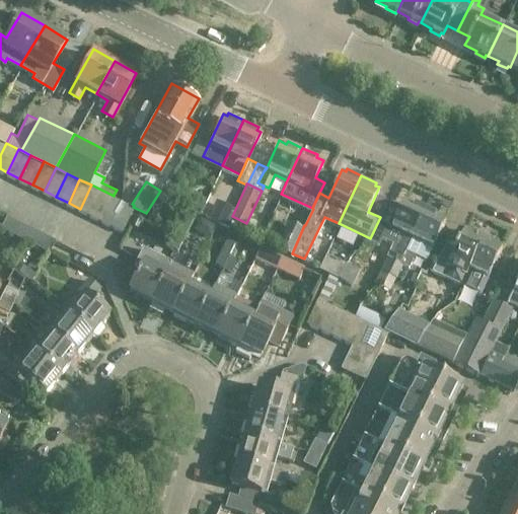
[(80,209),(92,214),(103,191),(91,185),(80,209)]
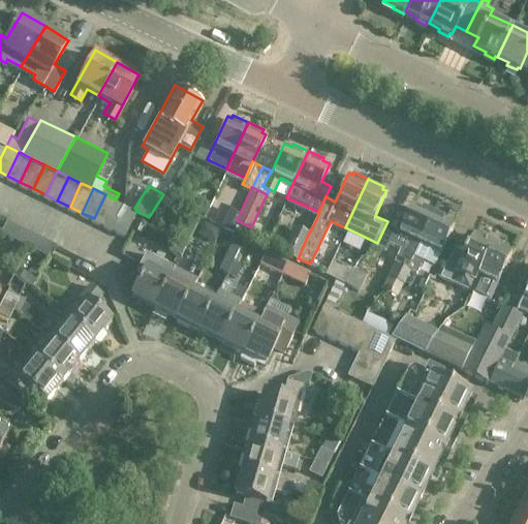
[(104,223),(116,199),(105,194),(94,218),(104,223)]
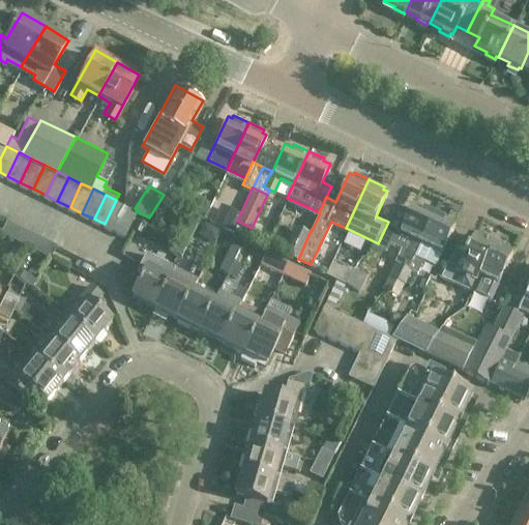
[(116,199),(116,200),(105,224),(116,229),(127,205),(116,199)]
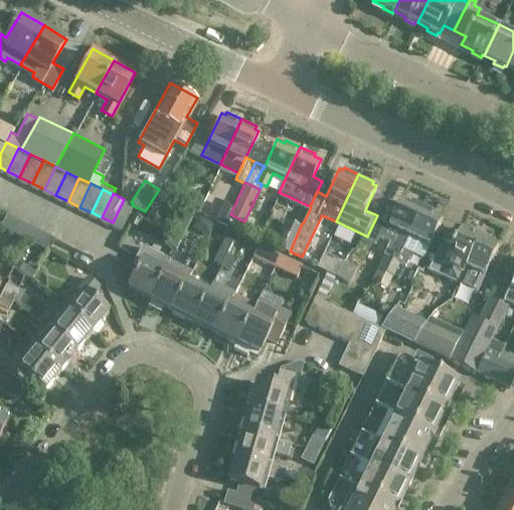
[(396,259),(420,206),(400,197),(387,224),(398,230),(390,245),(388,244),(384,252),(396,259)]
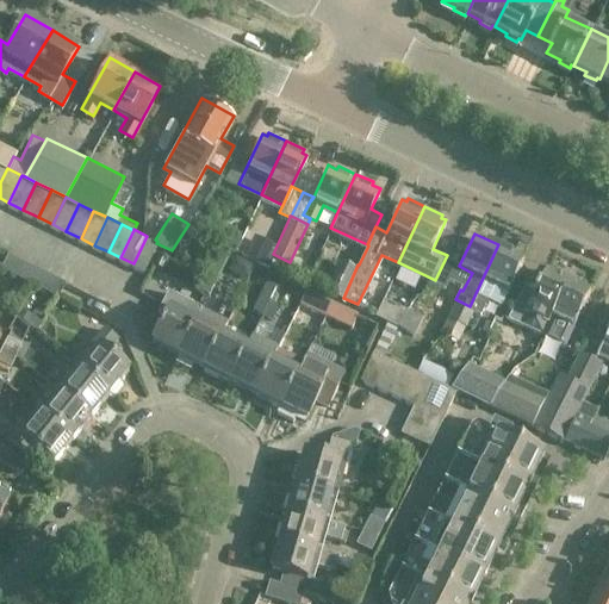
[(147,236),(134,263),(143,269),(157,242),(157,241),(147,236)]
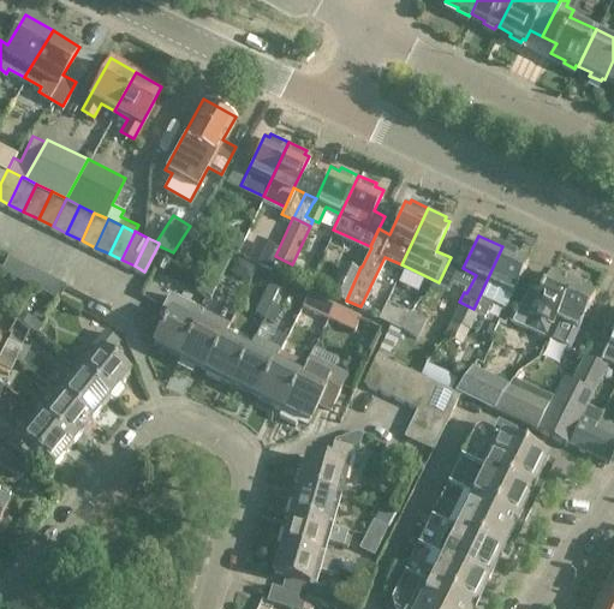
[(478,311),(481,312),(486,314),(492,300),(506,308),(528,258),(502,246),(474,309),(459,302),(451,318),(470,328),(478,311)]
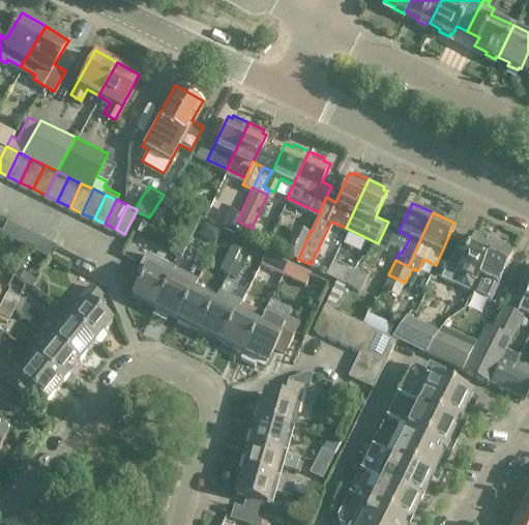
[(187,214),(176,236),(179,238),(173,250),(181,254),(186,242),(198,220),(187,214)]
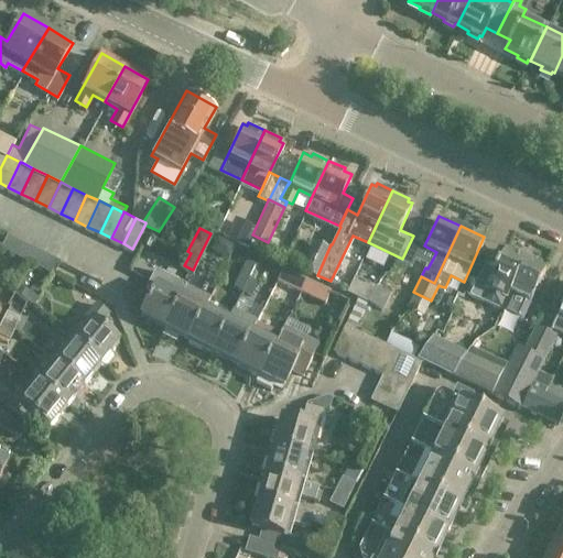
[(0,245),(28,259),(34,244),(7,231),(0,245)]
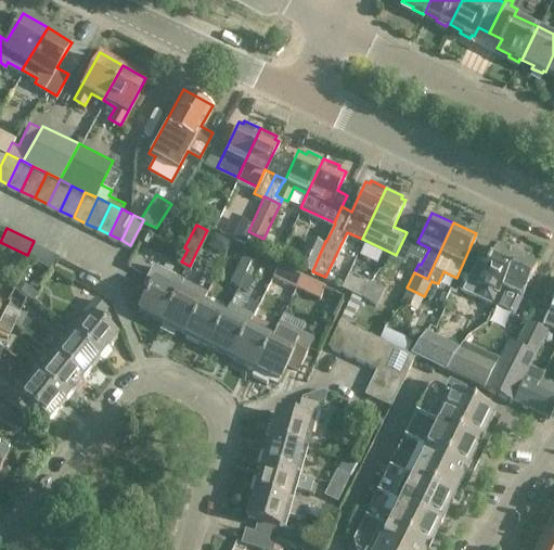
[(295,263),(309,270),(312,271),(325,241),(324,240),(323,241),(308,234),(295,263)]
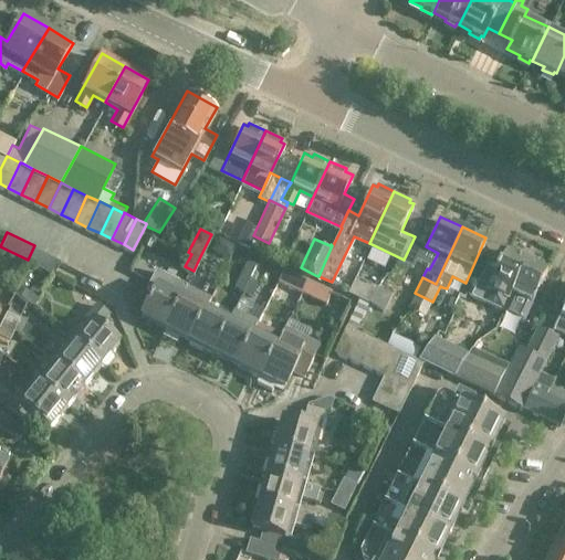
[(54,273),(61,259),(34,245),(28,260),(54,273)]
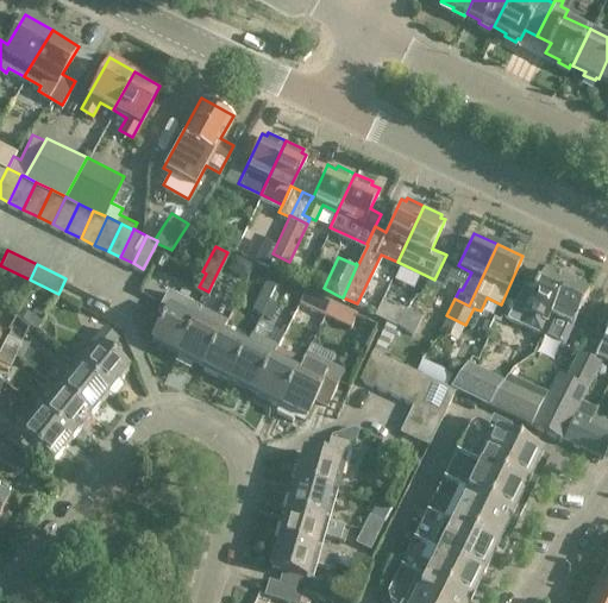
[(522,288),(509,316),(541,332),(550,314),(550,315),(568,277),(565,276),(566,272),(564,269),(557,265),(552,267),(551,269),(545,267),(532,294),(522,288)]
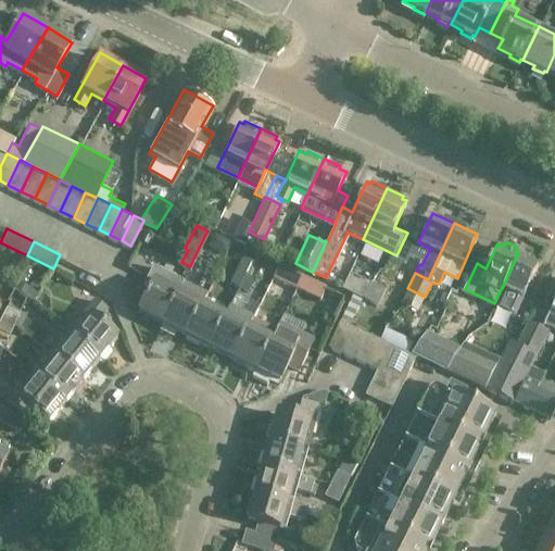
[(518,253),(502,288),(513,292),(507,304),(516,309),(538,262),(533,260),(534,258),(533,254),(526,250),(522,252),(521,254),(518,253)]
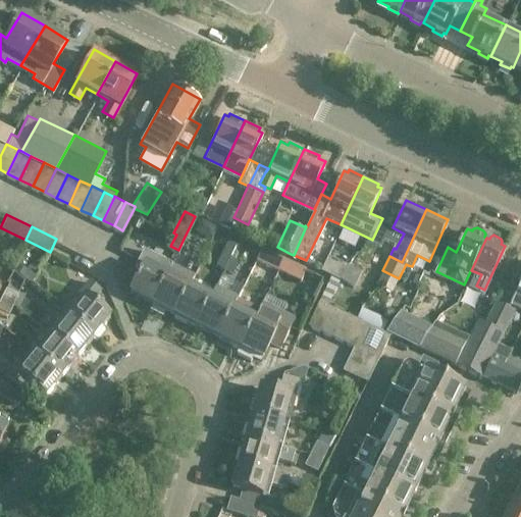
[(141,267),(129,290),(152,301),(167,270),(172,260),(144,246),(135,264),(141,267)]
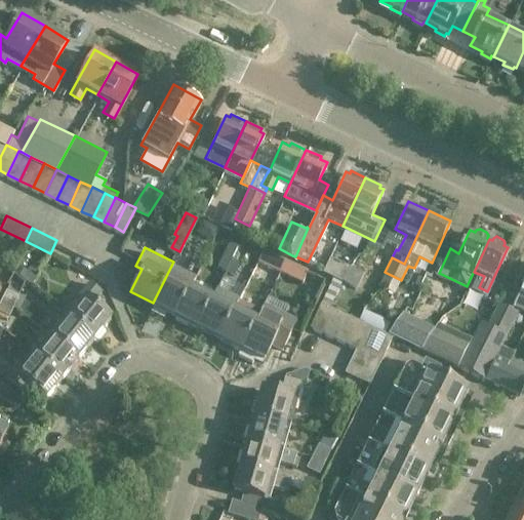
[(227,248),(220,262),(235,268),(241,254),(227,248)]
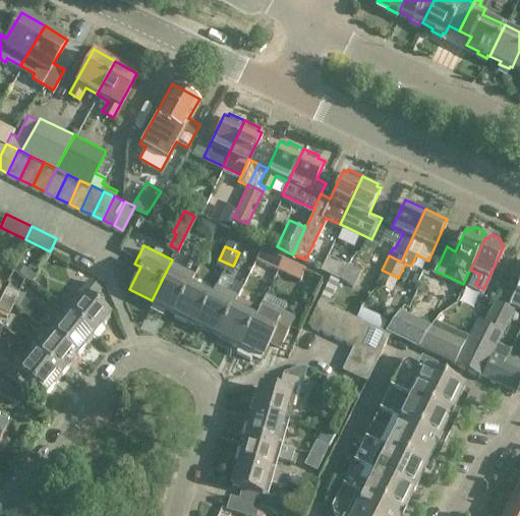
[(278,268),(283,256),(261,246),(255,258),(278,268)]
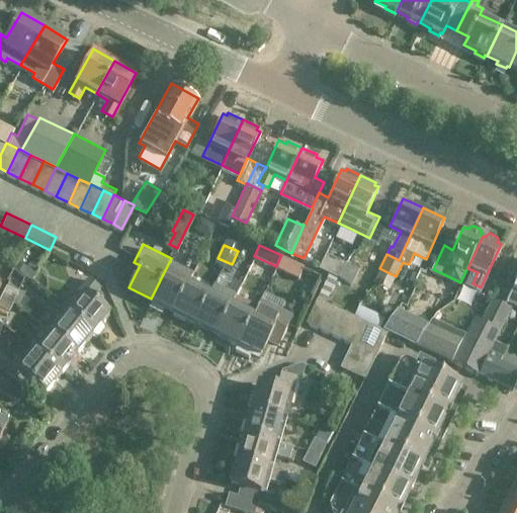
[(338,274),(345,260),(326,251),(319,265),(329,270),(338,274)]
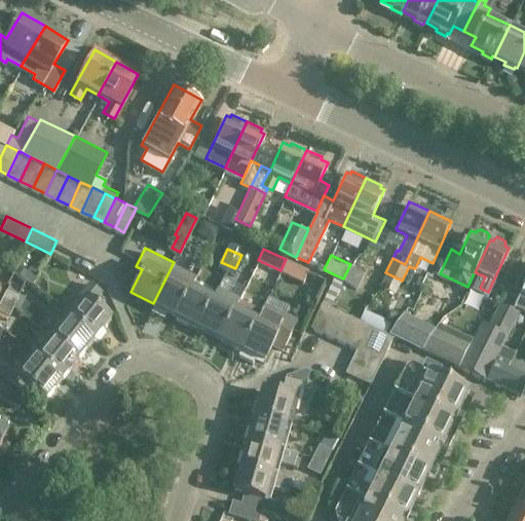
[(308,270),(286,259),(280,270),(303,281),(308,270)]
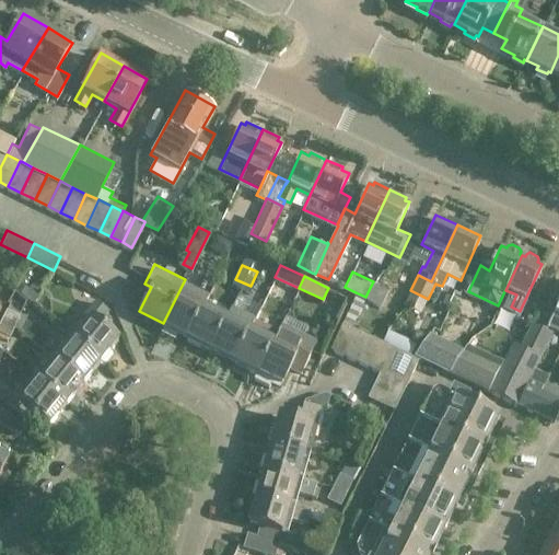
[(179,290),(163,323),(187,334),(204,302),(209,292),(185,279),(179,290)]
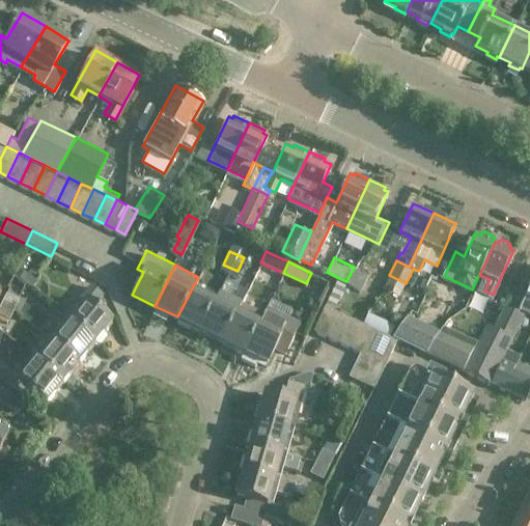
[(346,281),(337,277),(325,303),(334,308),(346,281)]
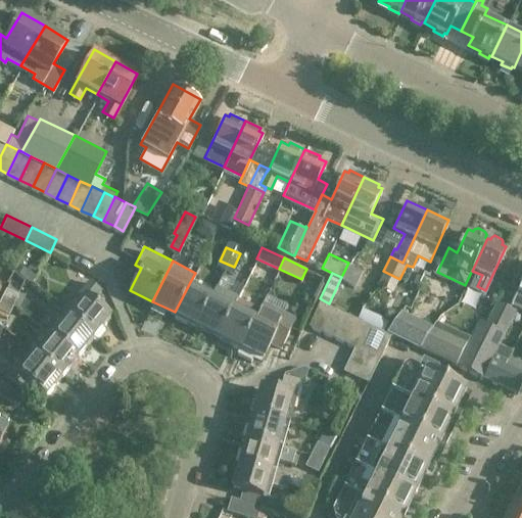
[(521,276),(510,302),(521,308),(521,276)]
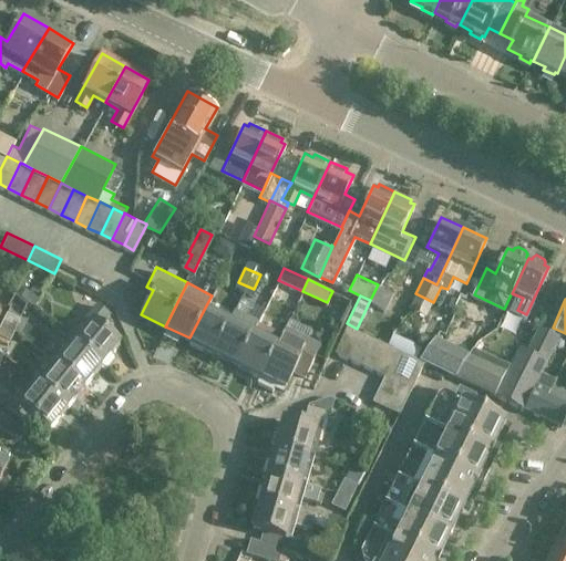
[(95,301),(69,334),(68,335),(73,339),(102,362),(120,341),(100,324),(110,312),(95,301)]
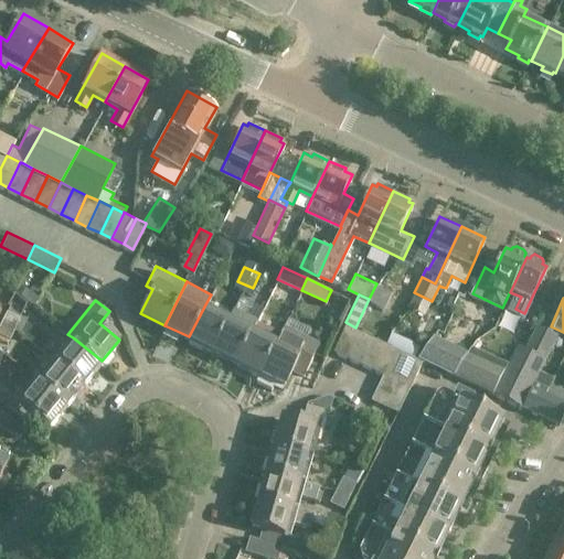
[(212,348),(229,316),(205,304),(189,336),(212,348)]
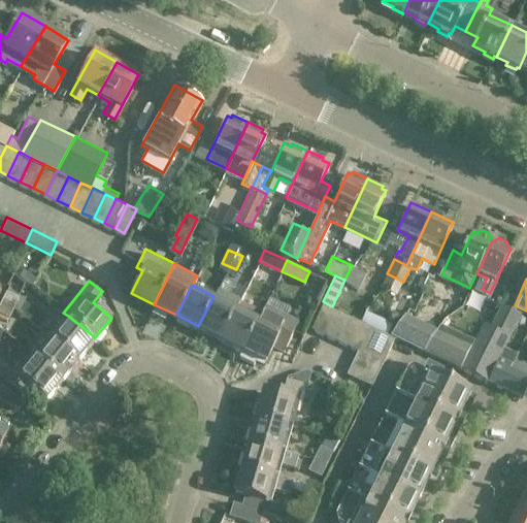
[(213,296),(198,326),(221,337),(240,298),(219,287),(215,296),(213,296)]
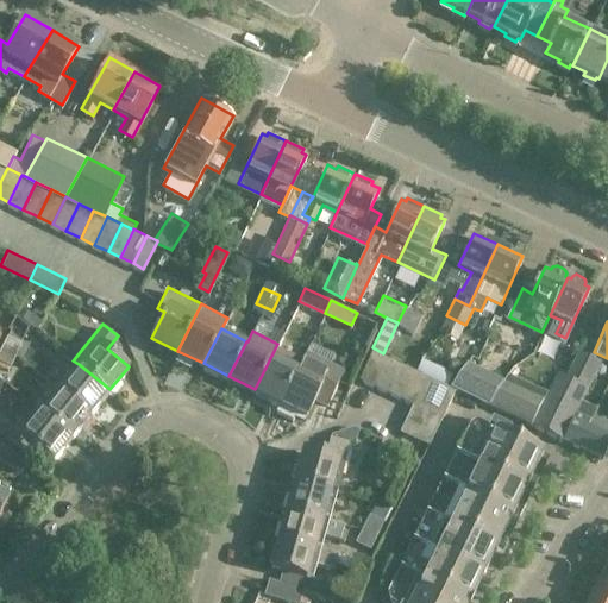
[(1,345),(16,352),(22,340),(7,333),(1,345)]
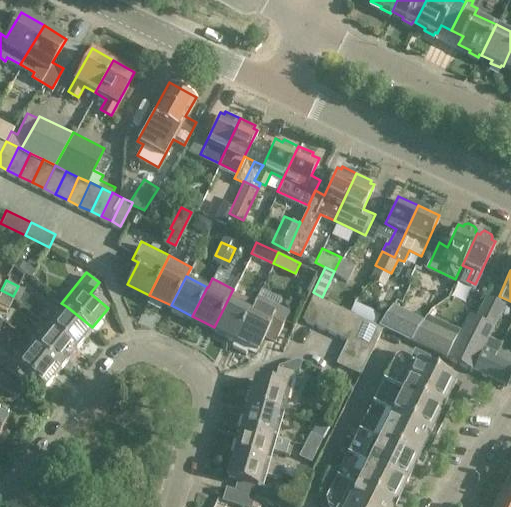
[(233,289),(214,327),(235,337),(232,343),(233,343),(254,300),(233,289)]
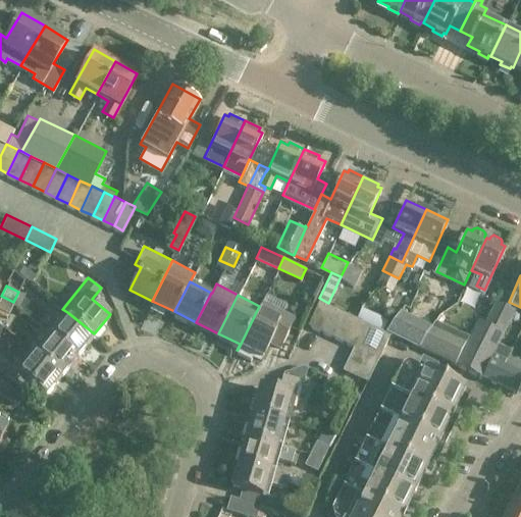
[(13,302),(1,296),(0,297),(0,307),(9,311),(13,302)]
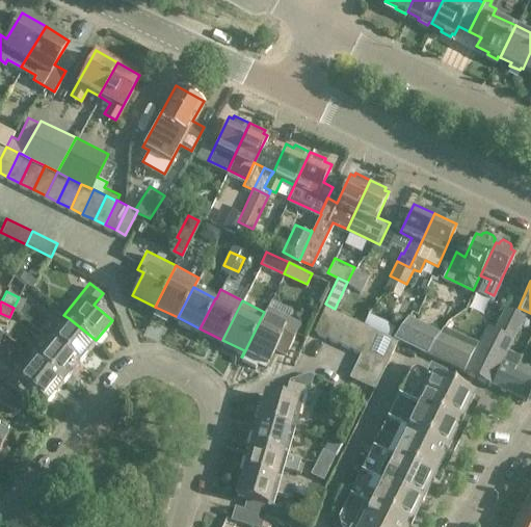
[(314,328),(324,334),(336,309),(335,309),(325,304),(314,328)]
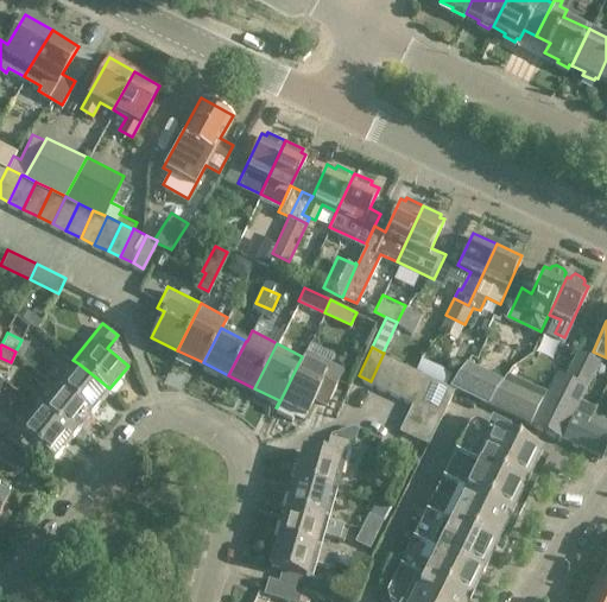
[(302,356),(277,407),(292,416),(296,409),(305,414),(314,399),(326,405),(333,390),(343,368),(307,348),(302,356)]
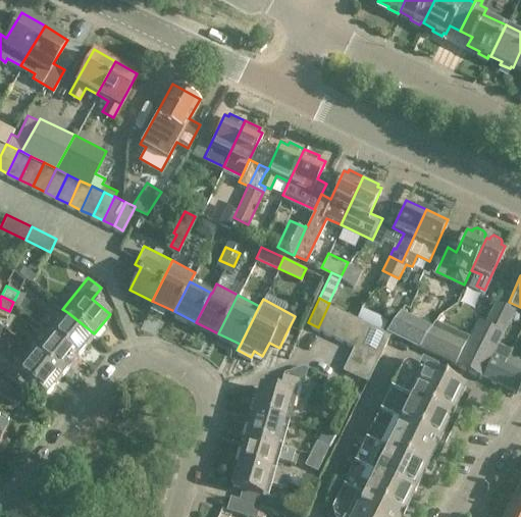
[(468,334),(456,361),(481,374),(490,355),(509,319),(503,316),(508,305),(496,299),(485,321),(477,317),(468,334)]
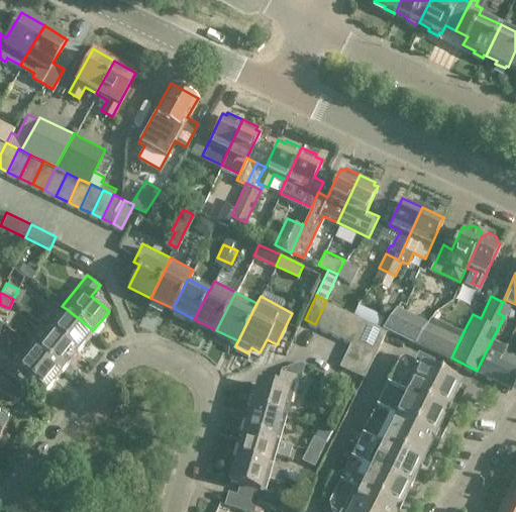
[(315,324),(327,330),(338,306),(326,300),(315,324)]
